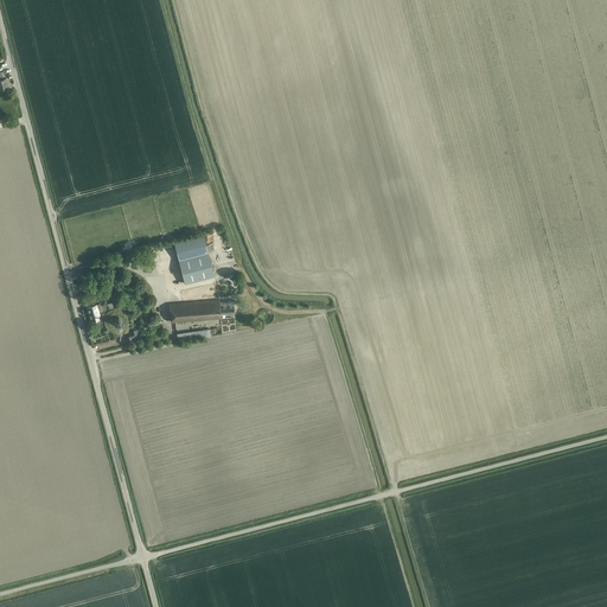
[(213,275),(209,259),(208,253),(211,251),(210,244),(205,246),(203,235),(174,243),(185,283),(213,275)]
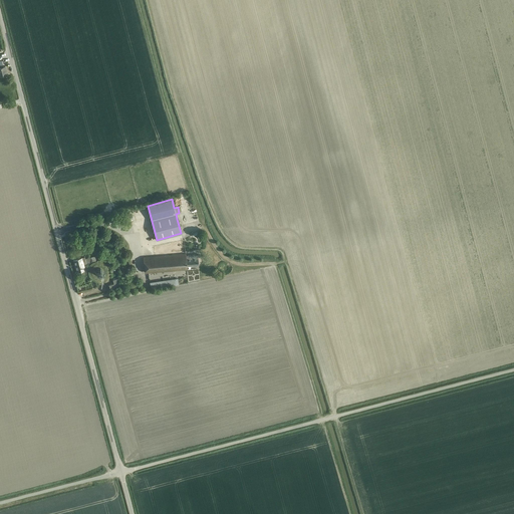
[(186,254),(144,257),(145,272),(187,269),(187,266),(186,255),(186,254)]
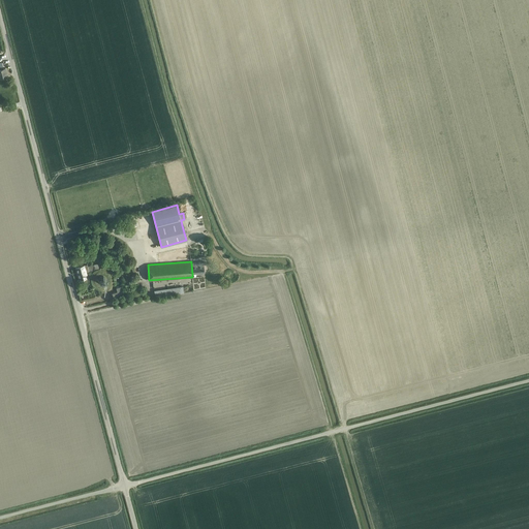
[(204,261),(191,262),(192,274),(205,273),(204,261)]
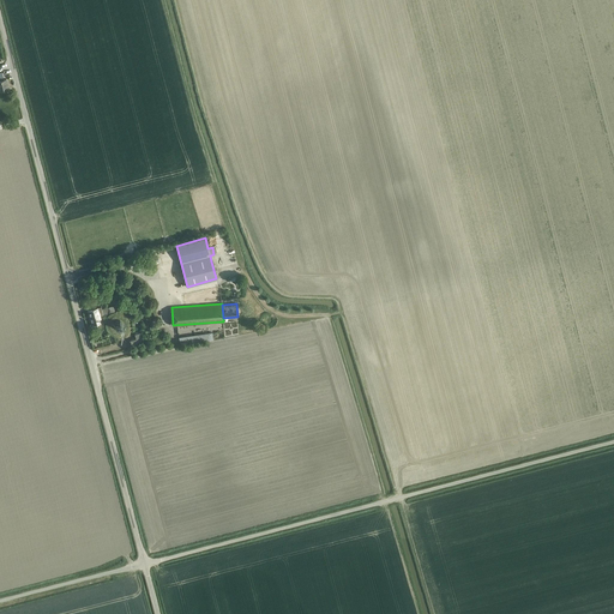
[(114,307),(102,309),(102,307),(89,311),(92,325),(102,323),(101,317),(103,317),(103,315),(115,312),(114,307)]
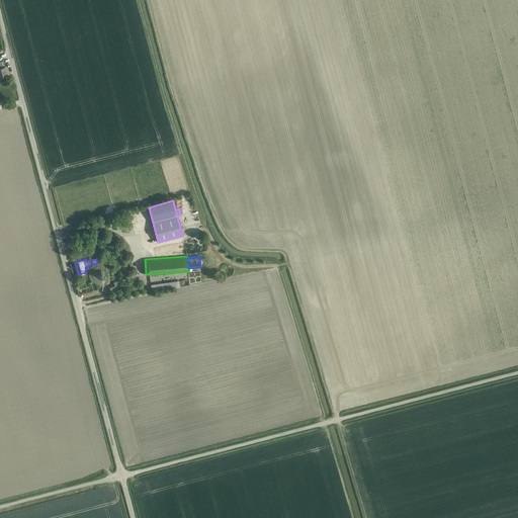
[(98,271),(96,273),(97,277),(100,278),(103,278),(105,275),(104,272),(101,270),(98,271)]
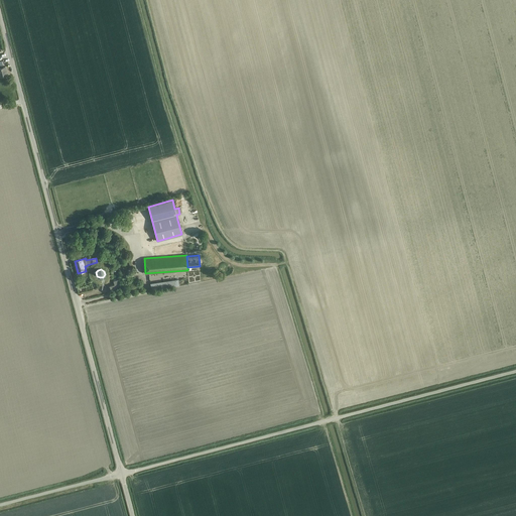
[(178,279),(150,283),(151,289),(179,285),(178,279)]
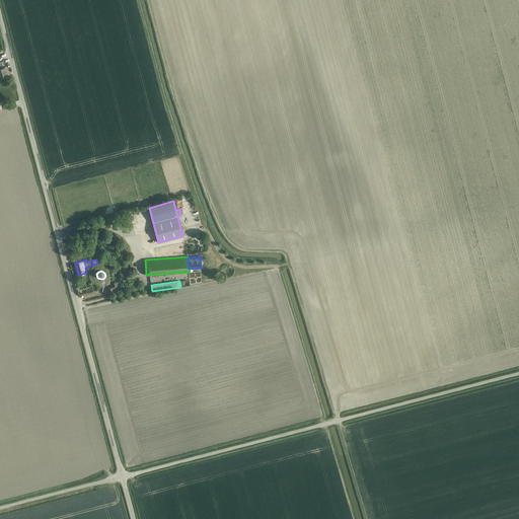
[(121,290),(119,282),(114,283),(115,287),(109,288),(112,293),(121,290)]
